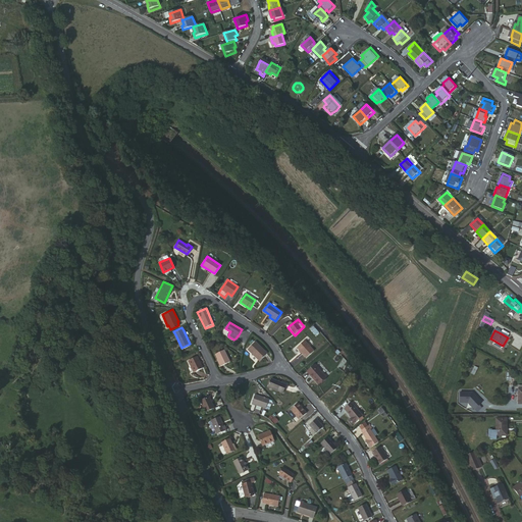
[(306,342),(298,351),(308,360),(315,351),(306,342)]
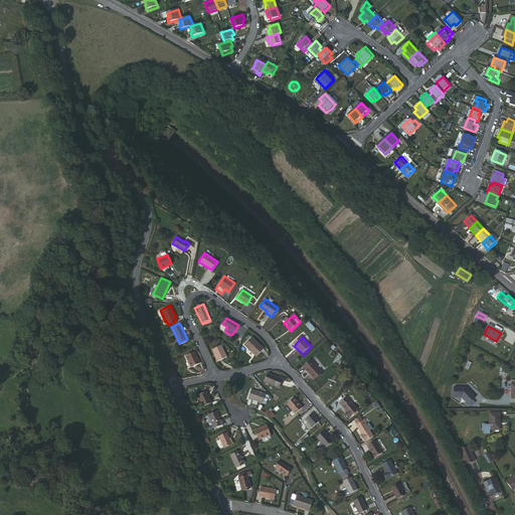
[(259,339),(248,345),(259,359),(268,353),(259,339)]
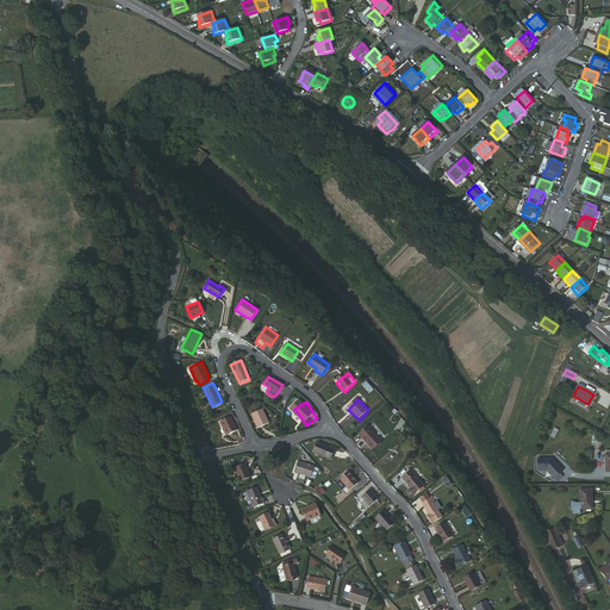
[(261,410),(251,415),(256,429),(268,424),(261,410)]
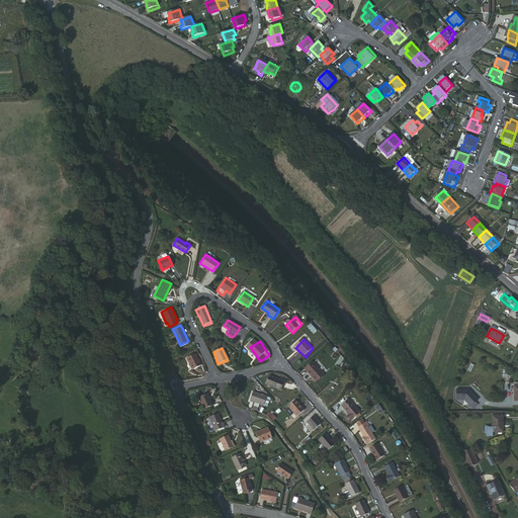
[(186,357),(192,369),(201,365),(195,353),(186,357)]
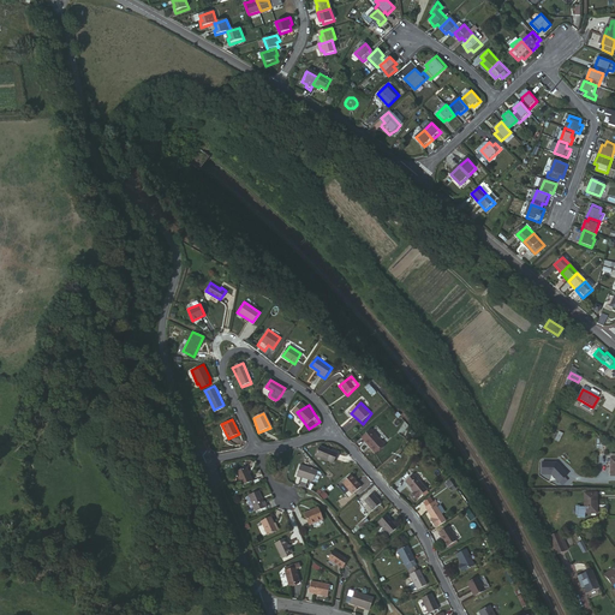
[(371,429),(362,436),(375,452),(384,445),(371,429)]
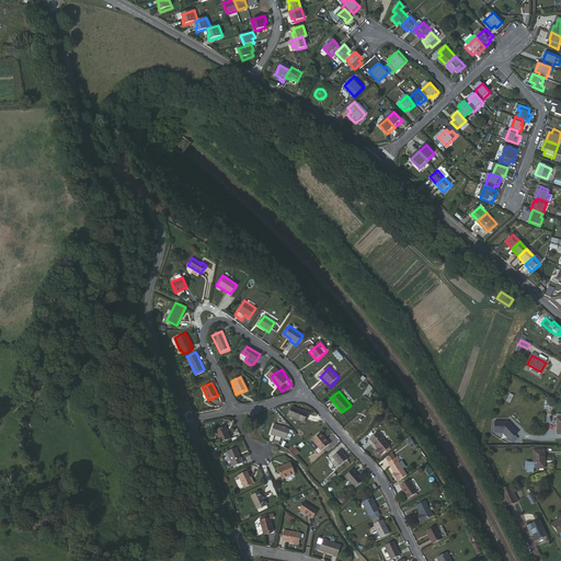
[(292,404),(288,414),(305,419),(308,409),(292,404)]
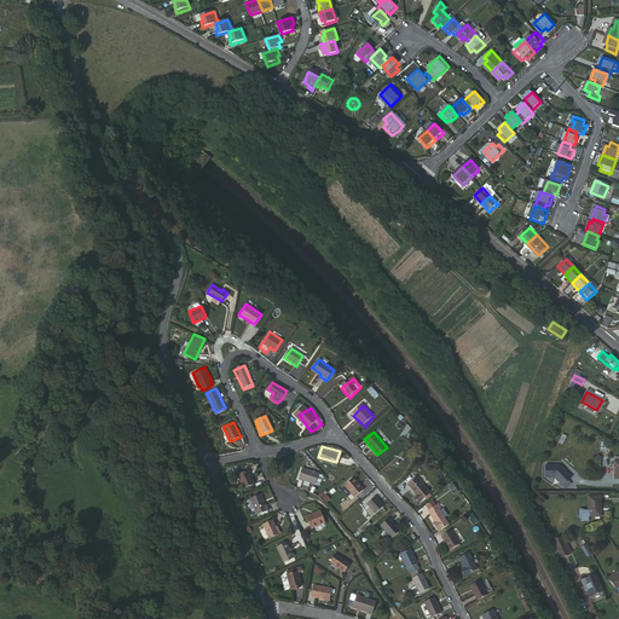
[(561,464),(547,464),(545,478),(555,478),(563,485),(572,476),(561,464)]
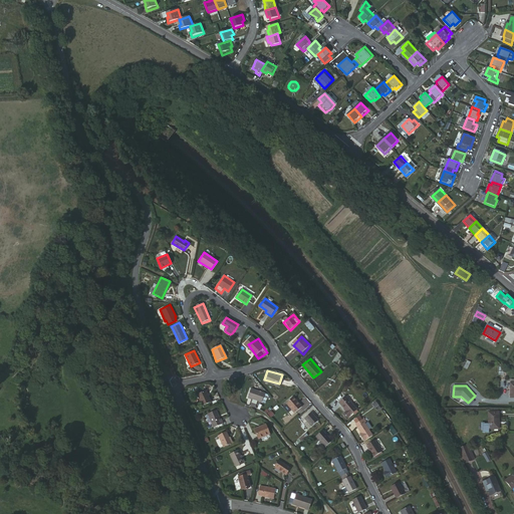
[(252,387),(249,396),(262,401),(266,392),(252,387)]
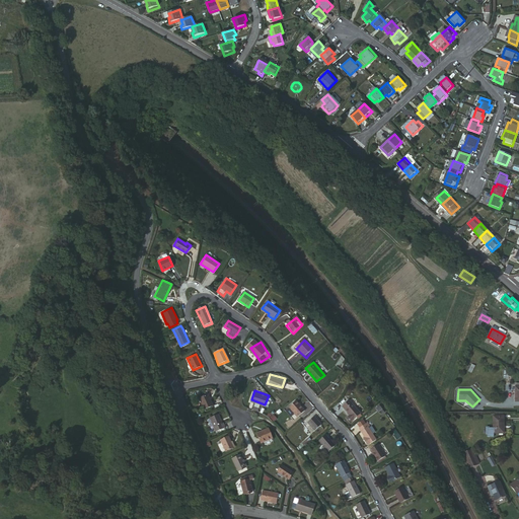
[(199,398),(204,410),(213,404),(211,401),(210,401),(207,394),(199,398)]
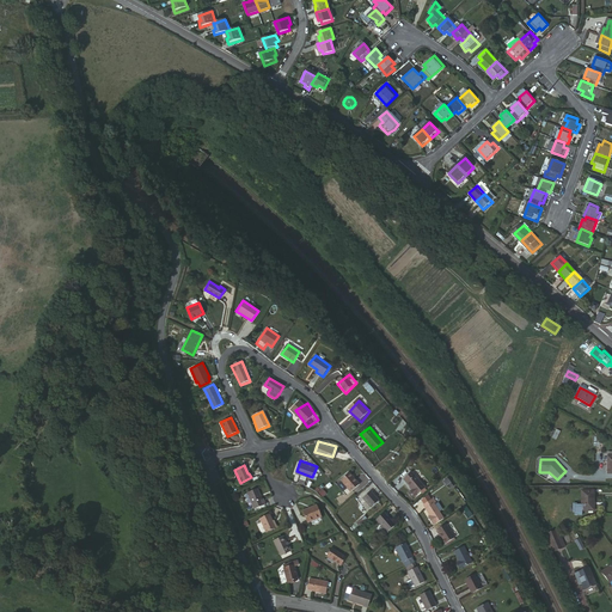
[(350,471),(341,479),(350,490),(360,483),(350,471)]
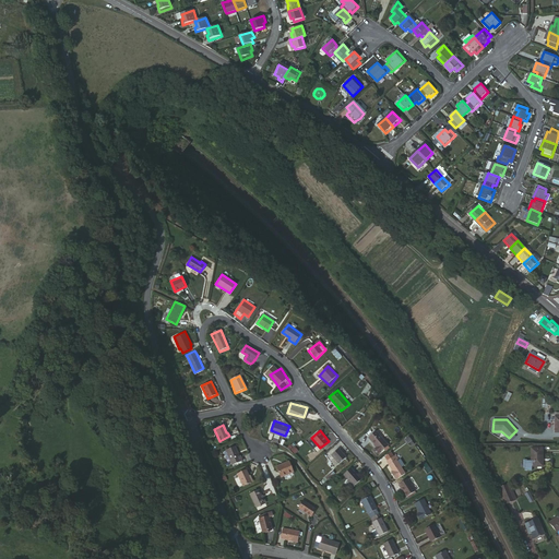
[(377,431),(369,437),(378,447),(376,448),(379,453),(389,445),(377,431)]
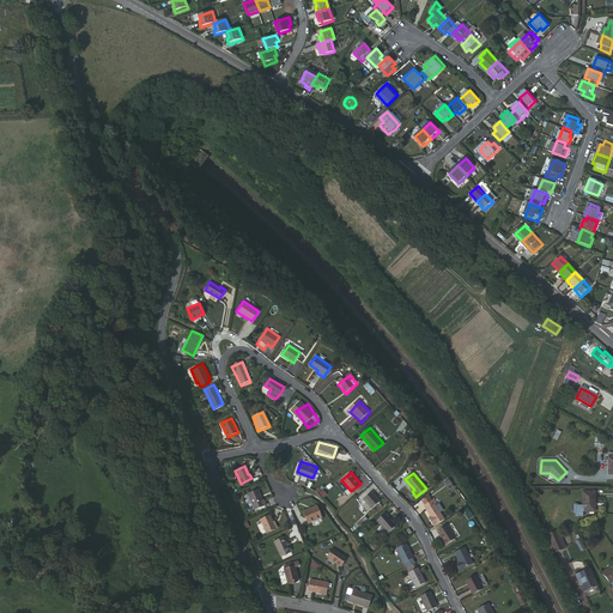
[(249,492),(254,503),(263,498),(259,487),(249,492)]
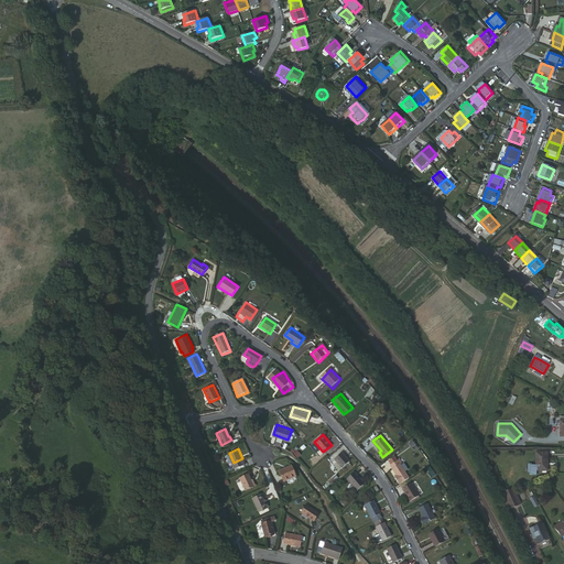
[(340,452),(333,458),(340,467),(349,461),(340,452)]
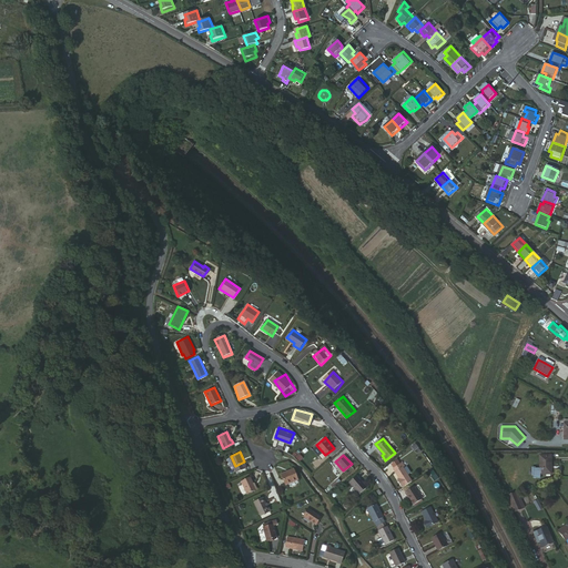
[(541,478),(540,474),(551,473),(551,455),(540,456),(540,468),(534,468),(534,478),(541,478)]
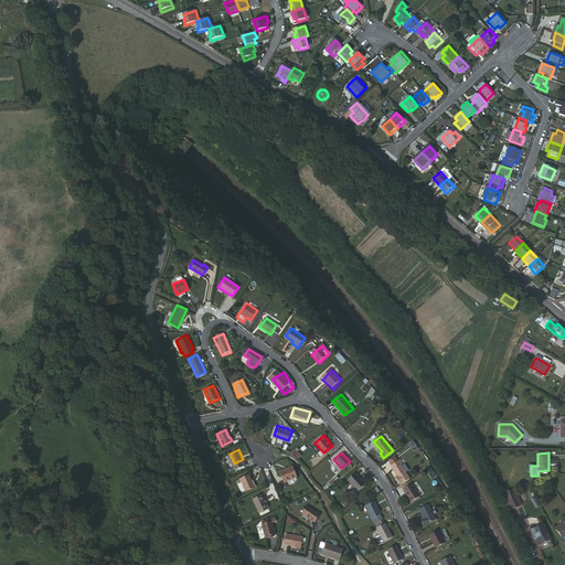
[(243,459),(234,464),(236,469),(247,465),(245,459),(243,459)]
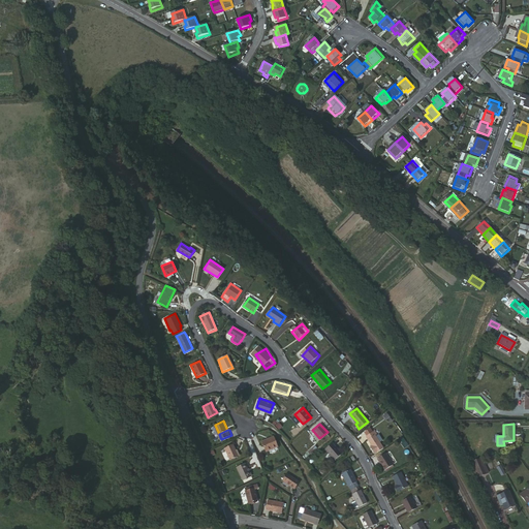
[(370,446),(374,454),(384,447),(375,434),(377,433),(374,430),(372,431),(367,435),(366,435),(369,438),(368,439),(372,445),(370,446)]
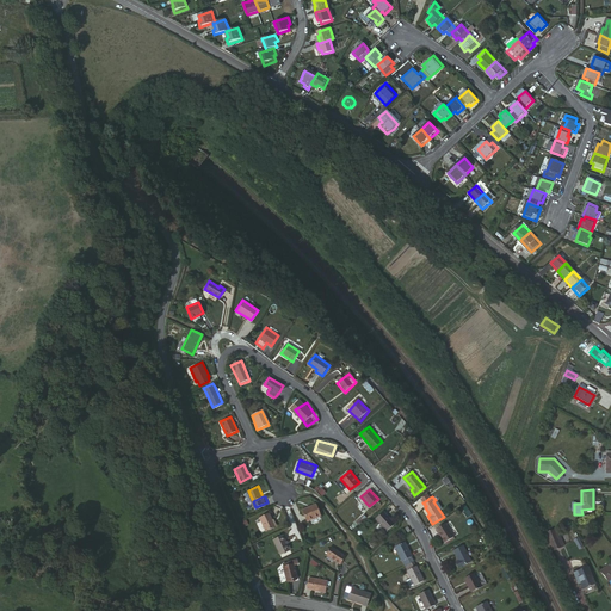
[(314,501),(301,508),(307,520),(320,513),(314,501)]
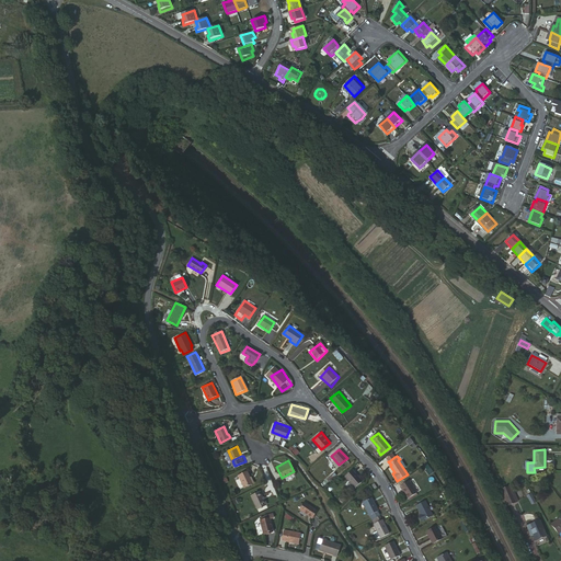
[(352,469),(344,476),(354,488),(362,481),(352,469)]
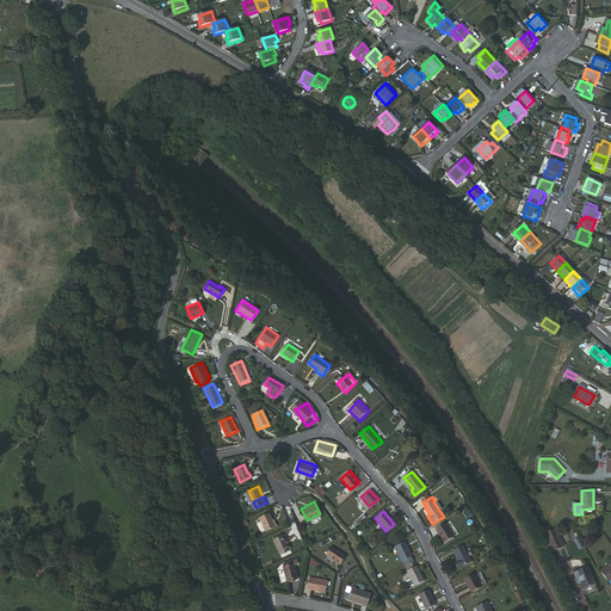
[(275,526),(271,519),(269,513),(259,517),(265,531),(275,526)]
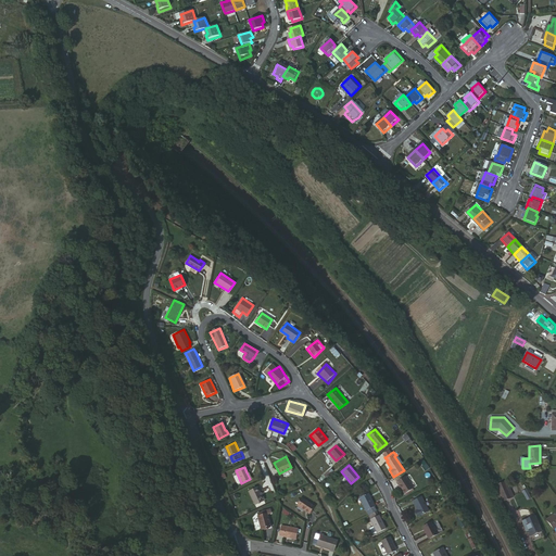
[(409,472),(401,478),(409,490),(417,484),(409,472)]
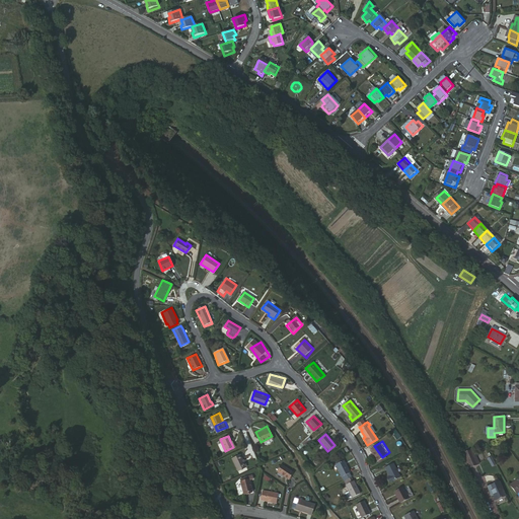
[(464,450),(468,466),(477,464),(473,448),(464,450)]
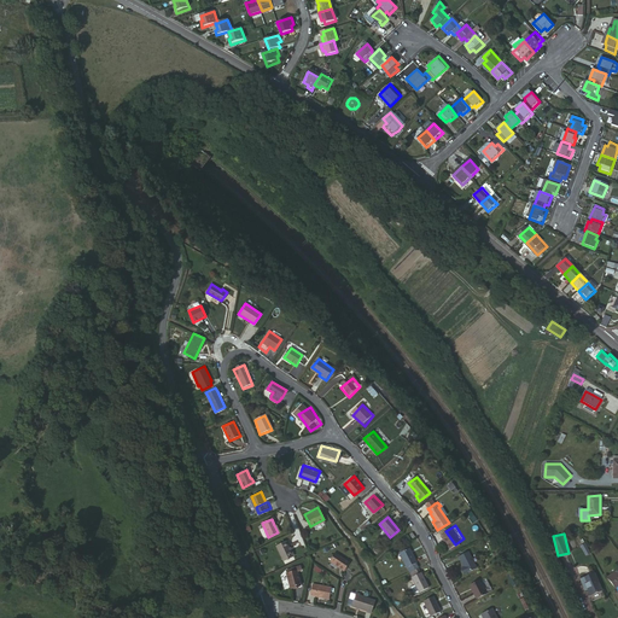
[(278,548),(283,559),(292,555),(287,543),(278,548)]
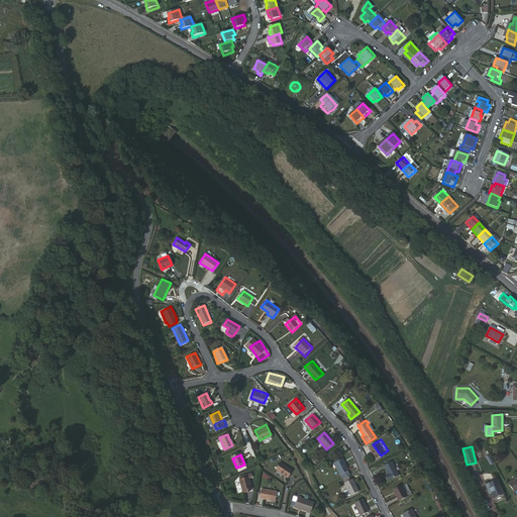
[(335,461),(334,461),(341,474),(343,479),(349,475),(347,471),(348,471),(342,457),(340,459),(335,461)]
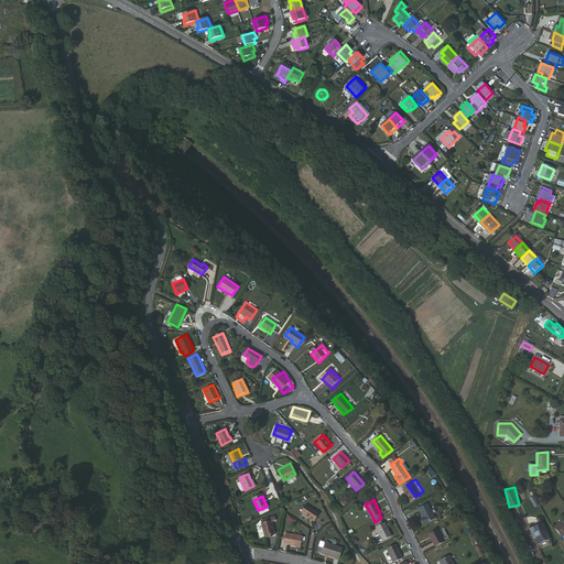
[(306,503),(302,511),(314,519),(320,511),(306,503)]
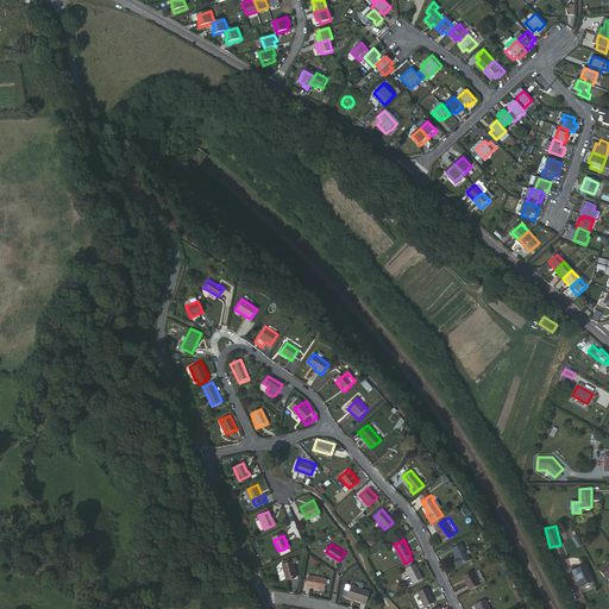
[(453,553),(457,558),(458,560),(454,562),(457,566),(469,559),(463,548),(453,553)]
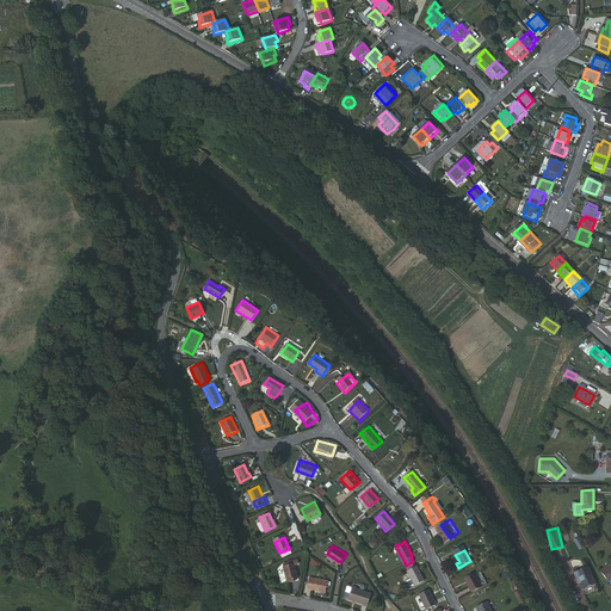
[(415,566),(413,561),(406,566),(408,569),(407,571),(411,578),(406,580),(409,587),(414,584),(414,585),(424,580),(417,566),(415,566)]
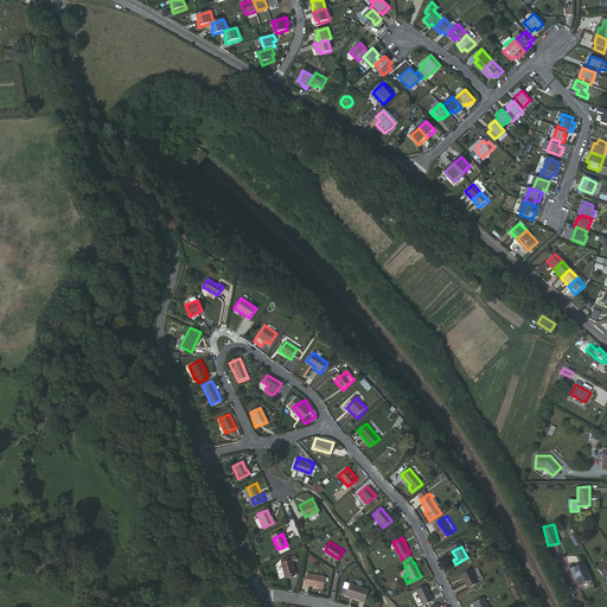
[(281,563),(286,577),(296,574),(292,560),(281,563)]
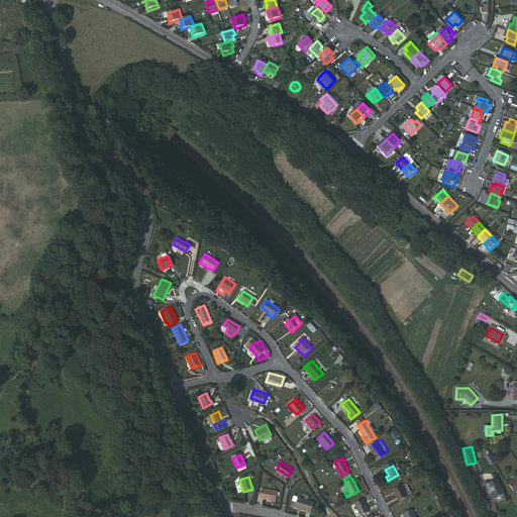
[(498,479),(486,485),(490,494),(491,493),(493,498),(504,493),(498,479)]
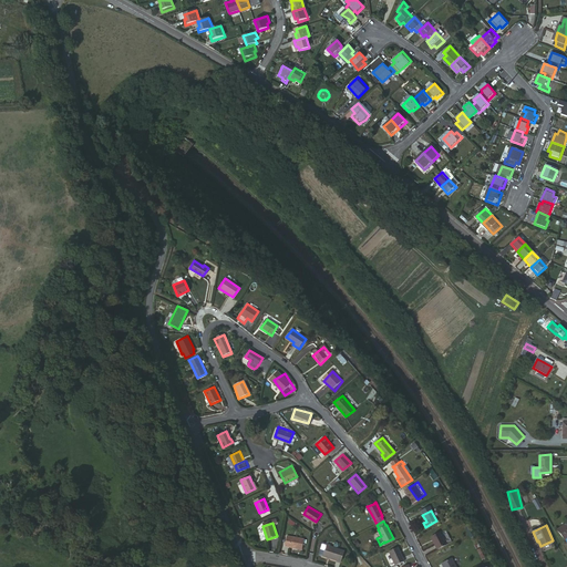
[(439,533),(430,537),(437,552),(446,547),(439,533)]
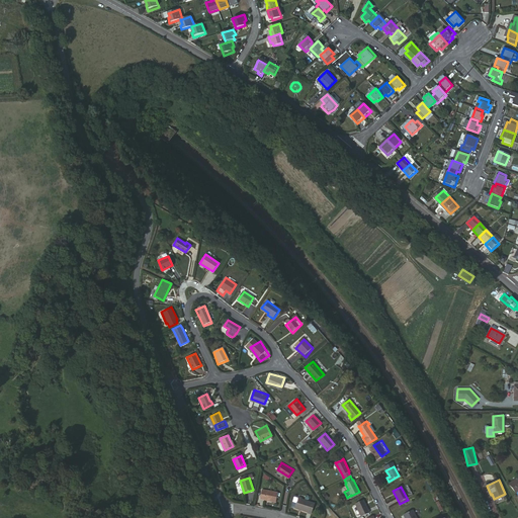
[(260,490),(258,500),(274,503),(276,493),(260,490)]
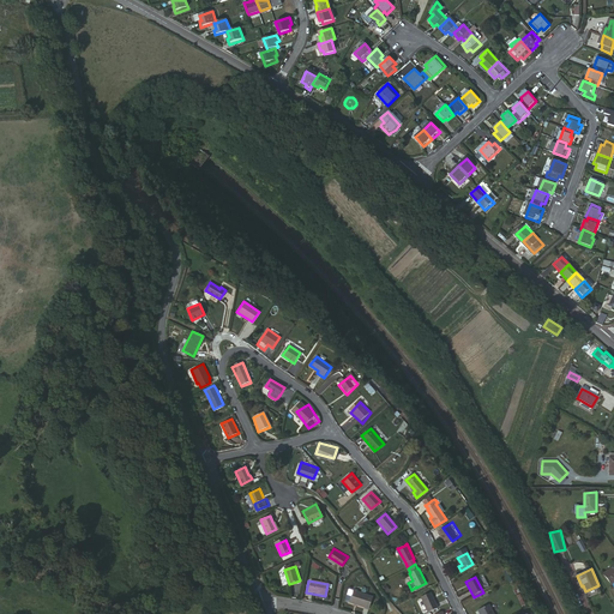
[(344,600),(368,606),(371,594),(351,588),(349,595),(345,594),(344,600)]
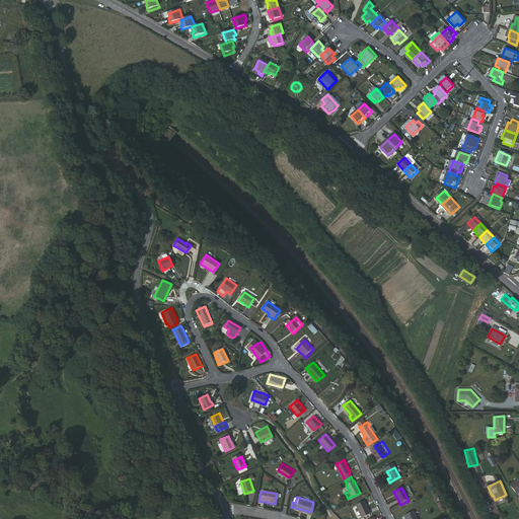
[(364,500),(356,504),(362,517),(370,513),(364,500)]
